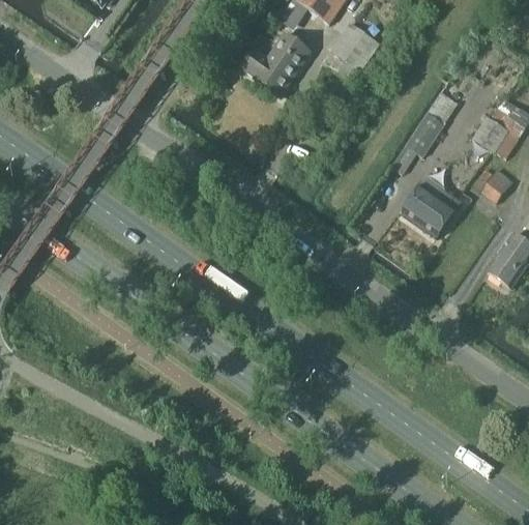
[(295,0),(329,24),(346,0),(295,0)]
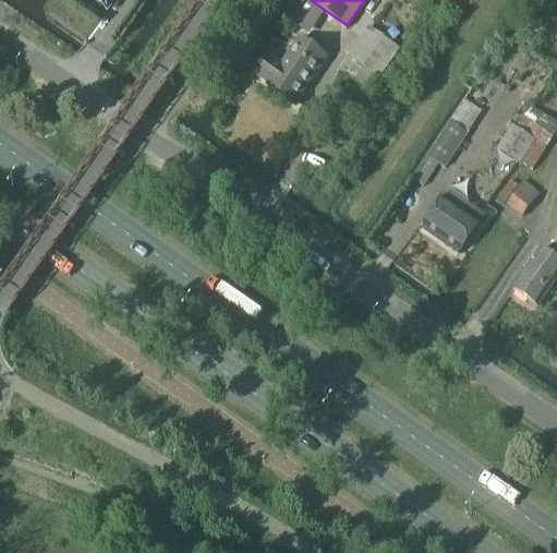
[(292,20),(306,28),(311,22),(314,24),(322,13),(303,1),(295,12),(297,12),(292,20)]
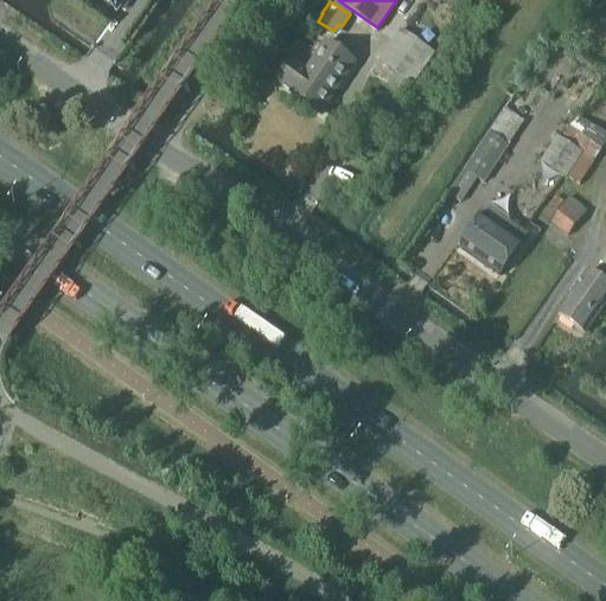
[(370,71),(402,94),(408,84),(433,49),(401,26),(377,62),(370,71)]
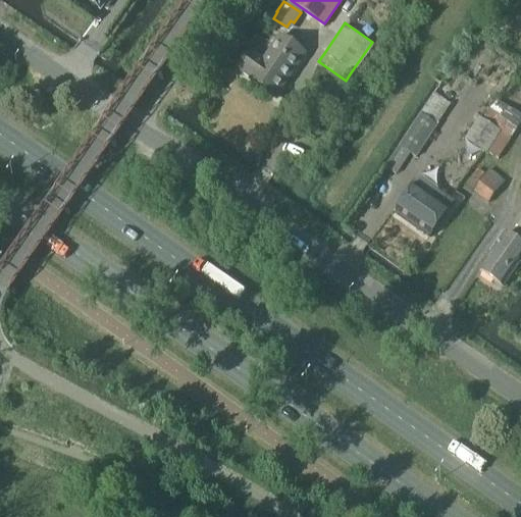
[(250,78),(275,95),(305,52),(279,35),(263,58),(252,51),(238,67),(251,76),(250,78)]
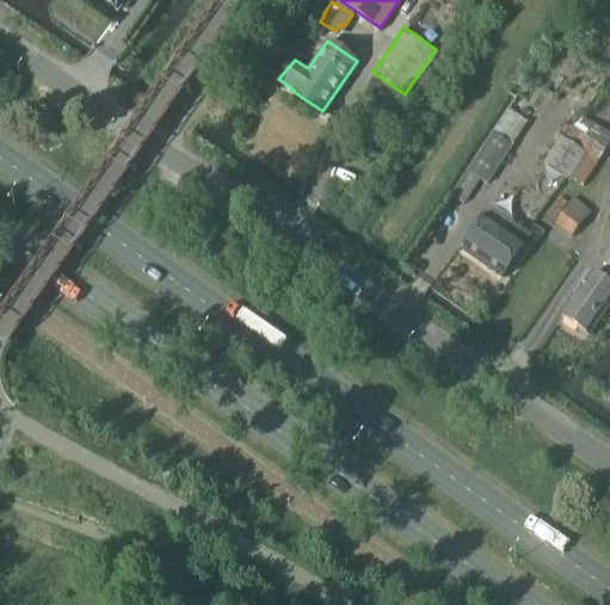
[(586,150),(572,174),(584,183),(599,158),(609,141),(609,131),(581,112),(566,137),(586,150)]
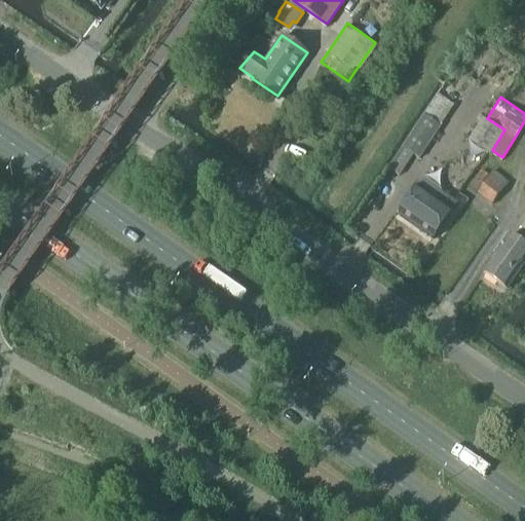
[(491,152),(492,150),(504,129),(487,118),(482,115),(467,139),(491,152)]
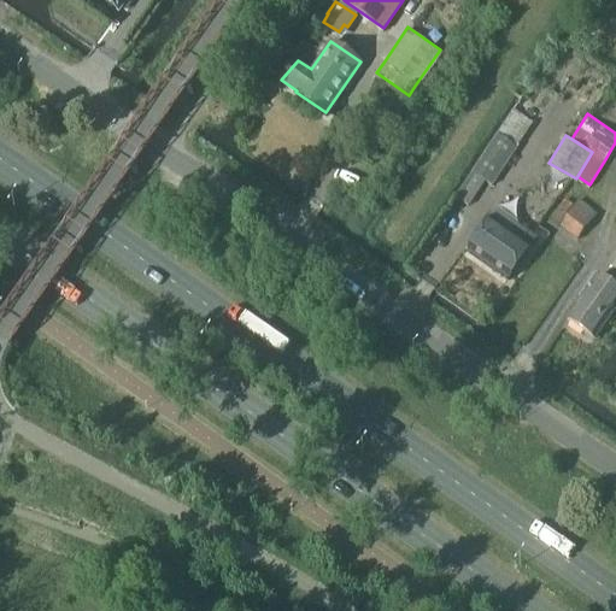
[(476,172),(488,181),(502,192),(521,165),(494,147),(476,172)]
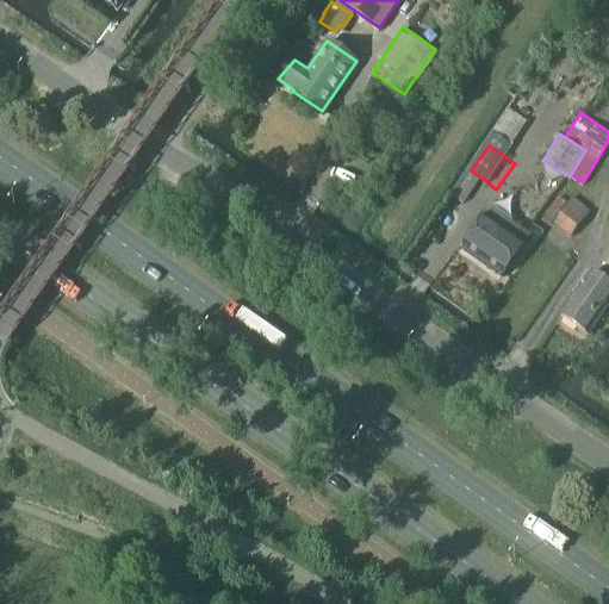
[(463,244),(488,262),(501,272),(529,231),(510,218),(504,226),(485,213),(463,244)]
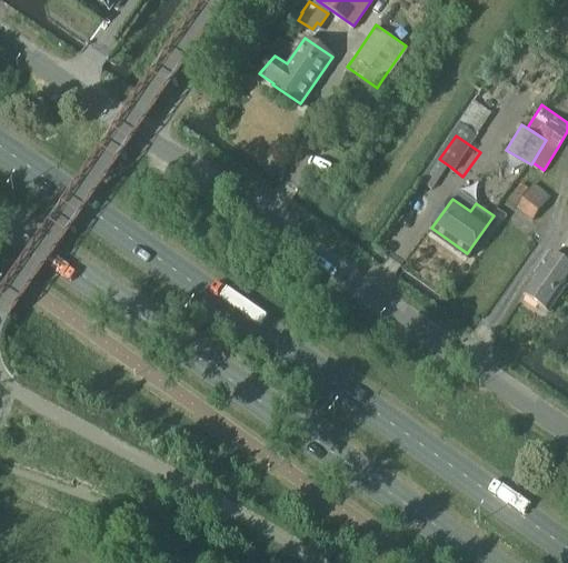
[(567,262),(551,251),(522,292),(552,312),(567,290),(567,262)]
